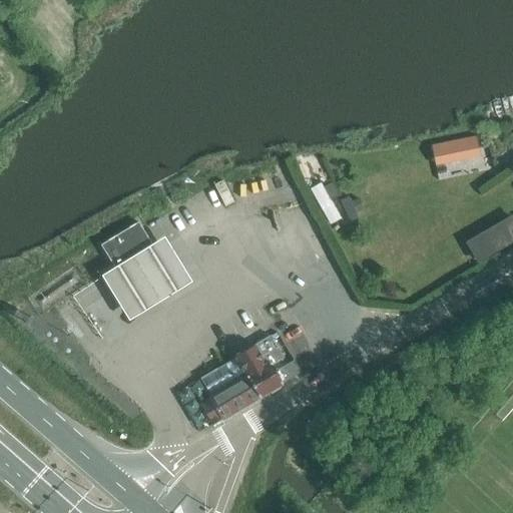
[(477,137),(461,140),(465,157),(480,154),(477,137)]
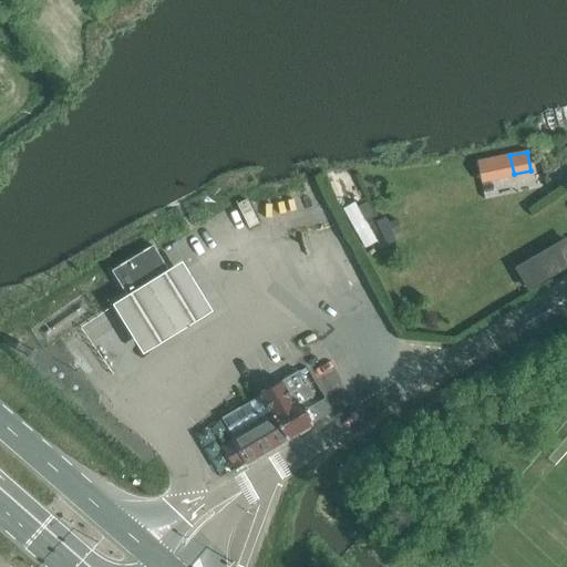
[(368,198),(347,208),(364,247),(377,241),(367,219),(375,216),(368,198)]
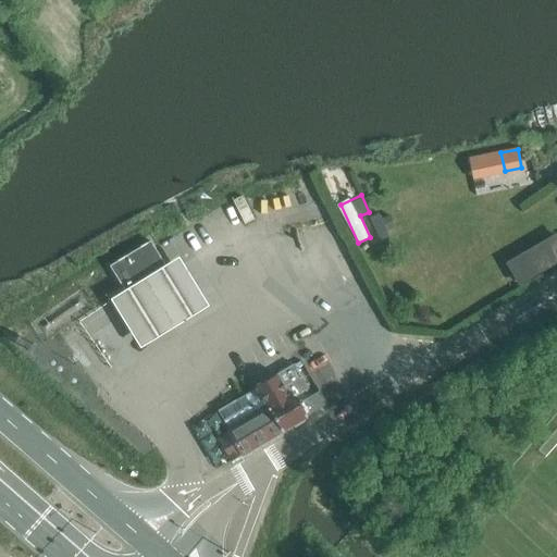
[(388,217),(381,220),(386,232),(394,227),(388,217)]
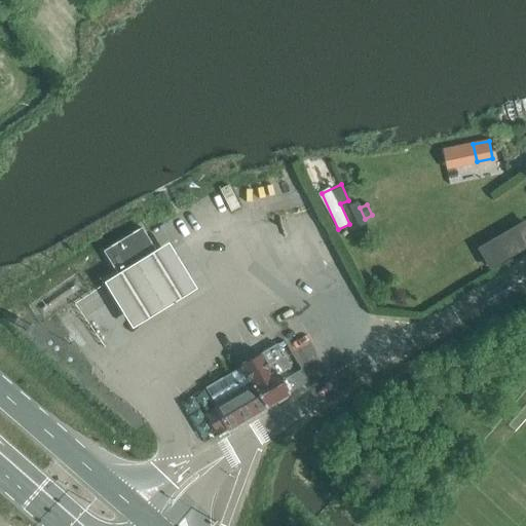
[(488,265),(525,248),(525,224),(480,245),(488,265)]
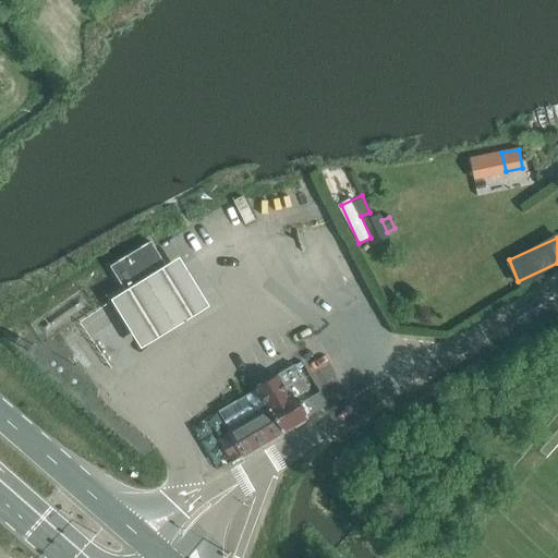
[(109,267),(125,293),(167,268),(165,265),(172,261),(167,252),(159,256),(150,242),(109,267)]
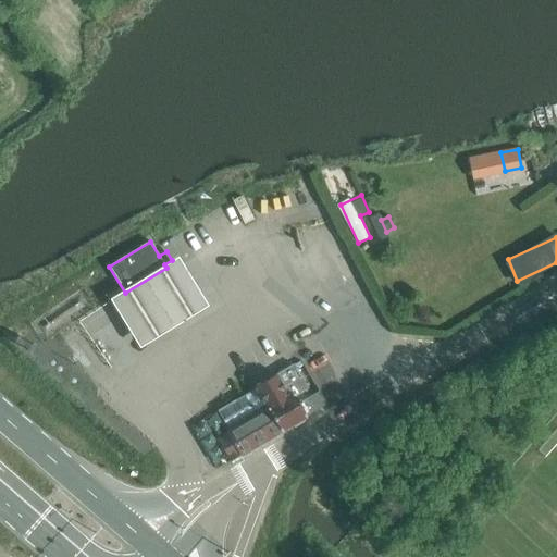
[(178,259),(110,300),(140,349),(209,308),(178,259)]
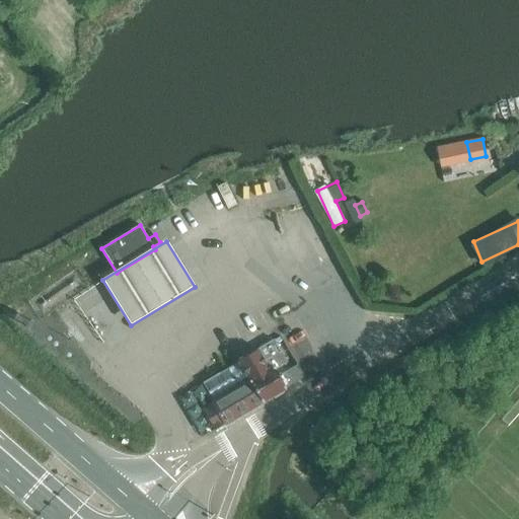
[(274,367),(285,360),(274,340),(238,361),(238,362),(203,383),(214,402),(213,403),(213,404),(204,410),(215,429),(224,423),(225,424),(286,388),(274,367)]
